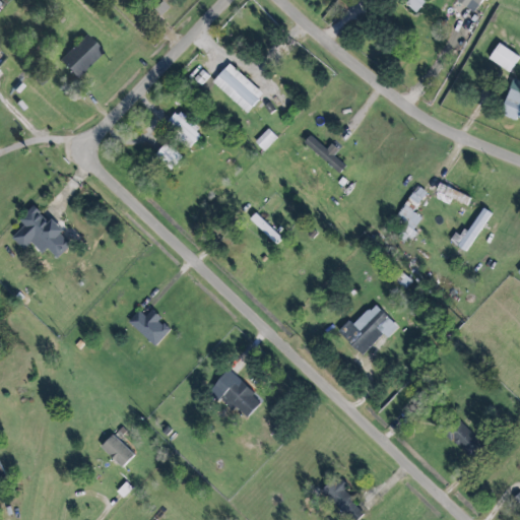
[(403,0),(415,10),(425,0),(403,0)]
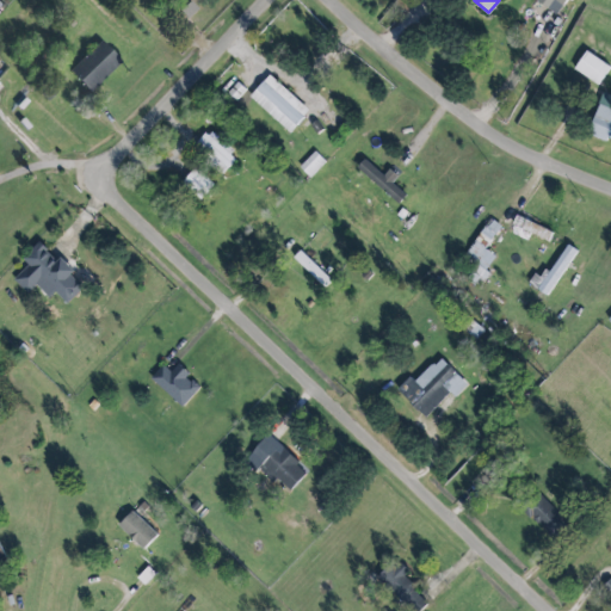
[(537,0),(536,1),(556,16),(566,0),(537,0)]
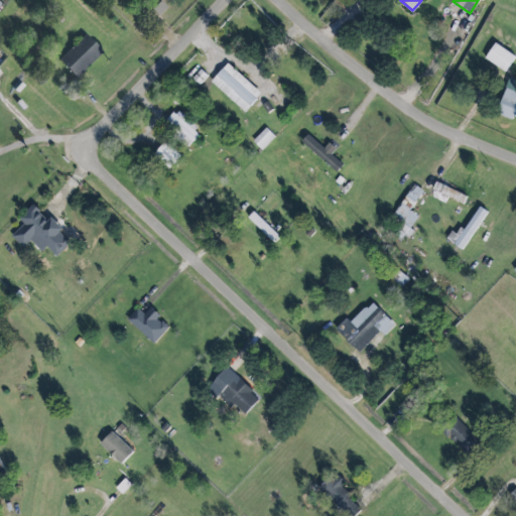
[(100,53),(83,35),(56,60),(74,79),(100,53)]
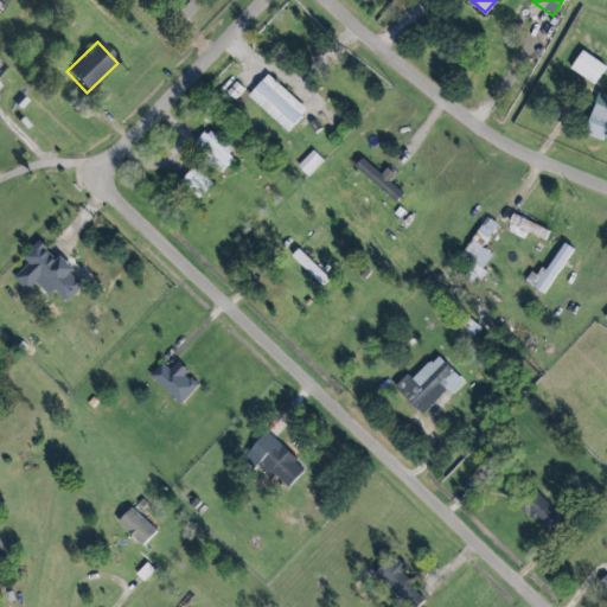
[(594,84),(605,65),(580,51),(569,70),(594,84)]
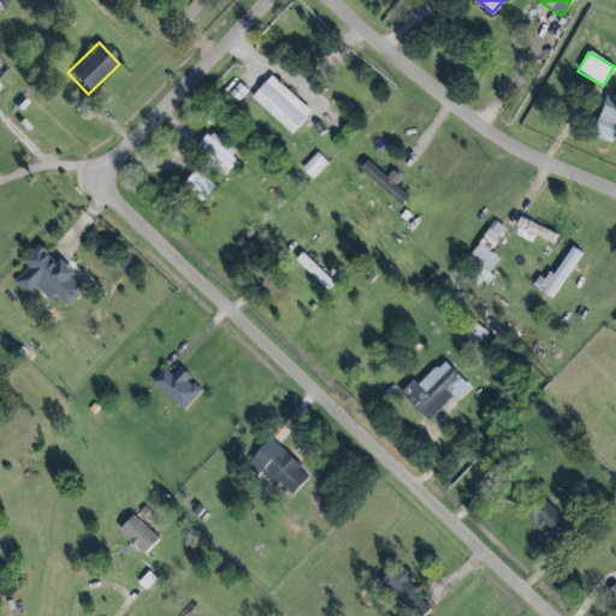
[(291,134),(312,112),(271,75),(250,98),(291,134)]
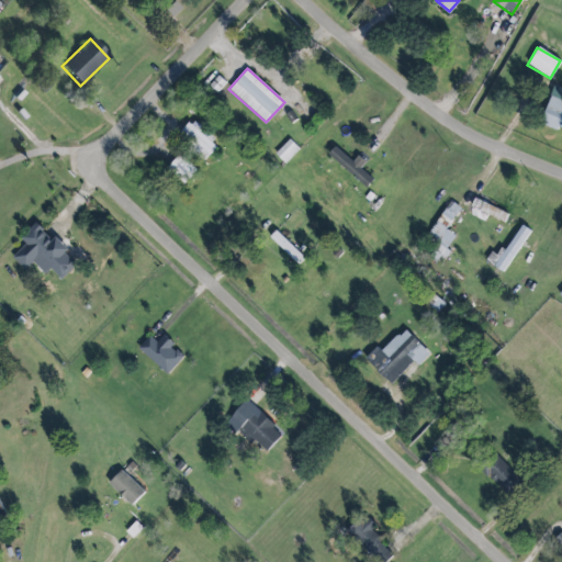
[(561,99),(559,98),(561,91),(561,88),(555,86),(540,123),(561,132),(561,127),(561,99)]
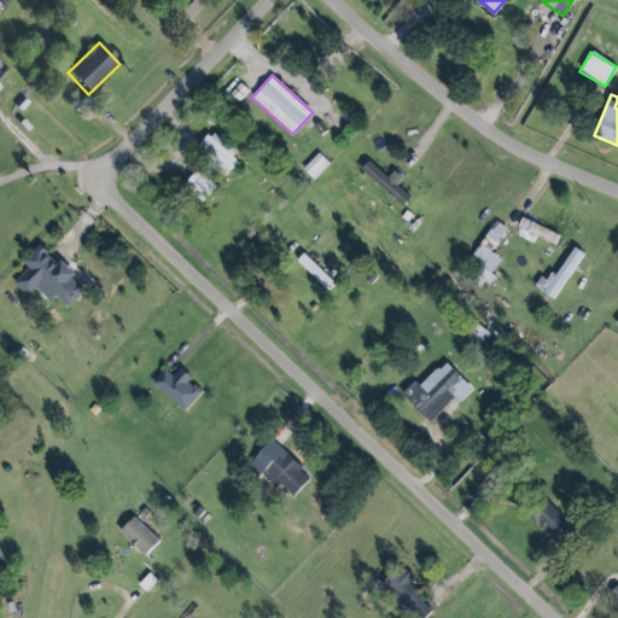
[(227,174),(240,158),(210,132),(197,147),(227,174)]
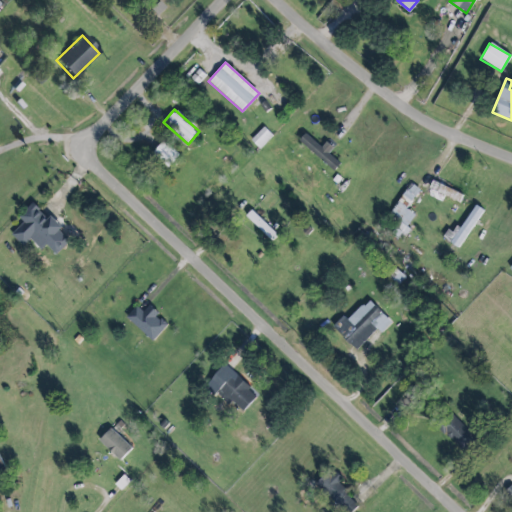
[(272,137),(263,127),(250,140),(259,149),(272,137)]
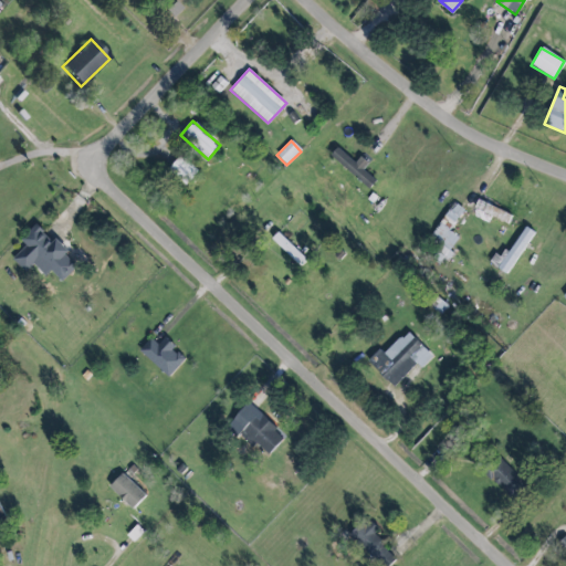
[(331,155),(338,147),(356,163),(362,156),(369,164),(364,169),(377,181),(369,189),(331,155)]
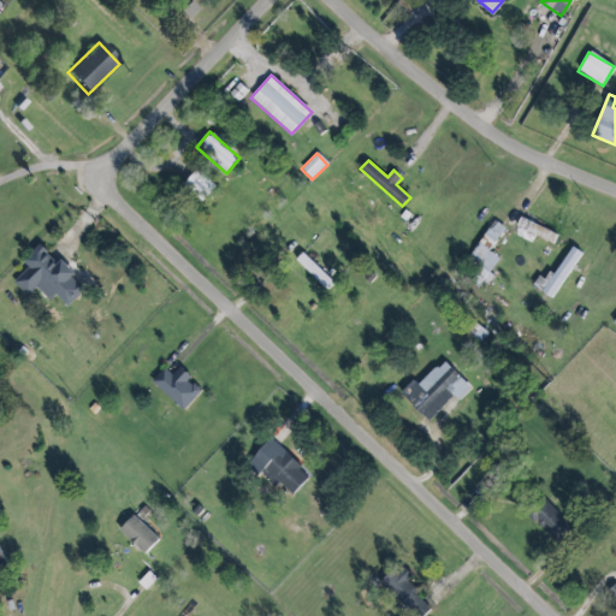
[(217,187),(197,169),(182,184),(201,202),(217,187)]
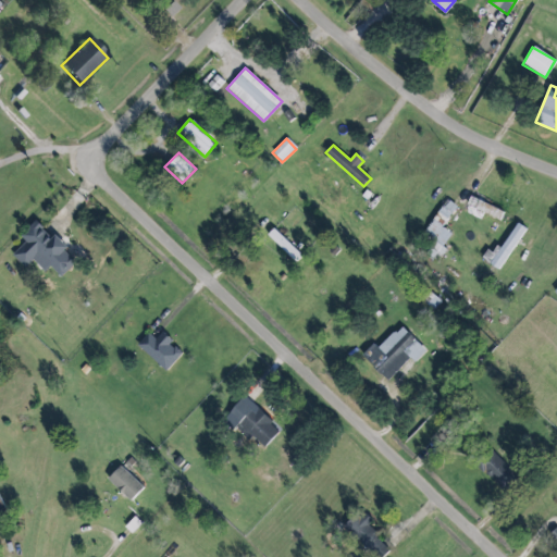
[(504,212),(470,196),(466,205),(499,221),(504,212)]
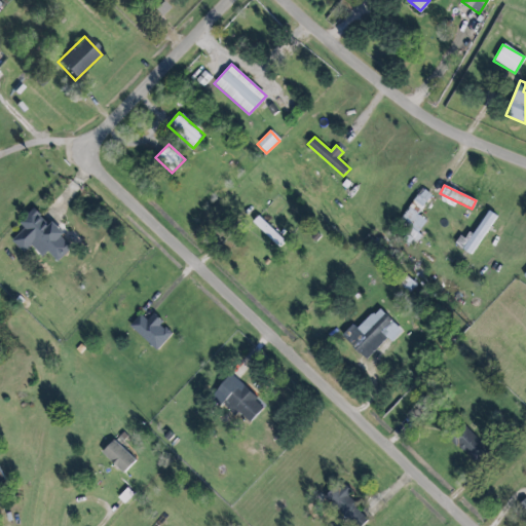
[(398,225),(408,231),(402,240),(412,247),(427,221),(418,216),(430,194),(420,188),(398,225)]
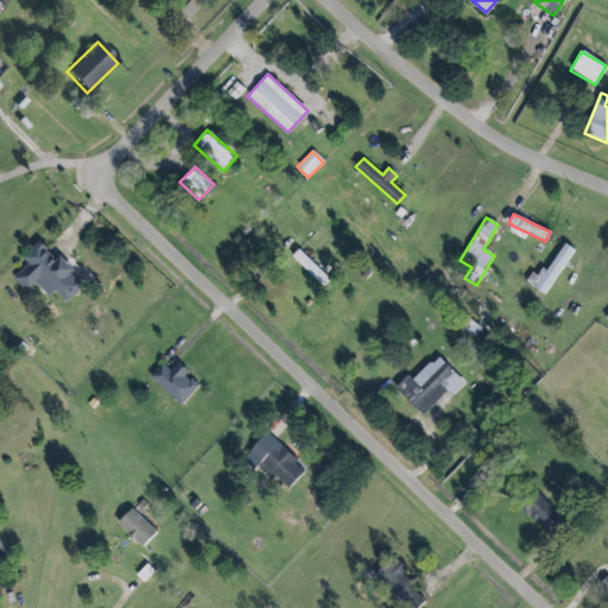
[(65,303),(83,286),(57,258),(56,260),(38,241),(21,257),(29,264),(13,278),(26,293),(36,284),(48,297),(55,291),(65,303)]
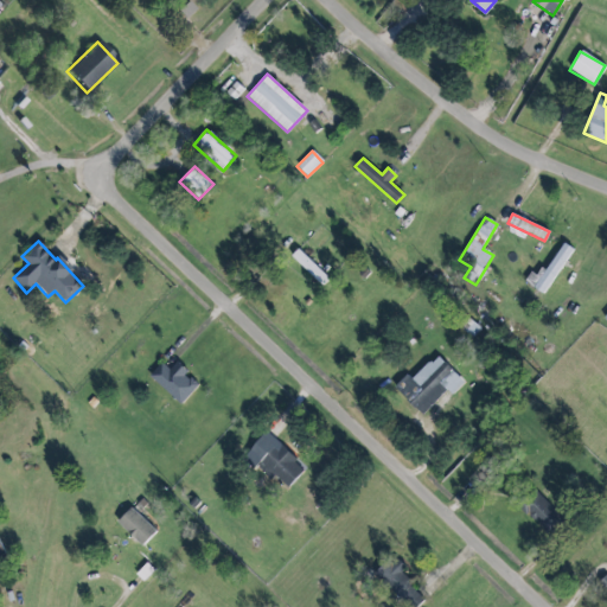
[(531,272),(524,282),(543,294),(573,249),(562,243),(540,278),(531,272)]
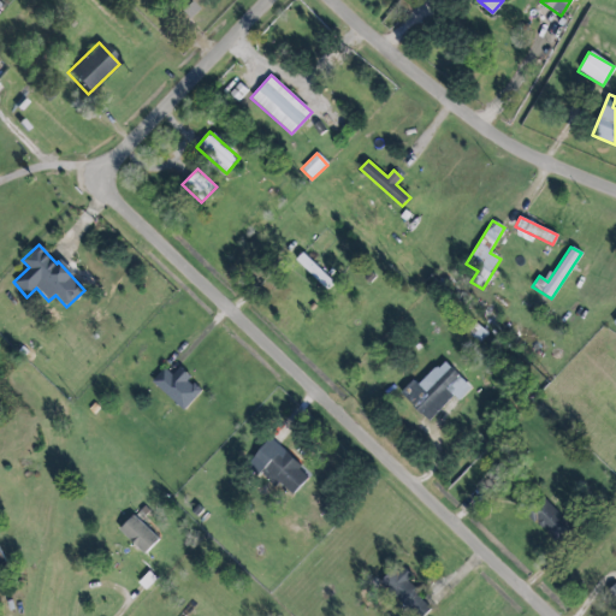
[(295,260),(326,290),(333,283),(301,253),(295,260)]
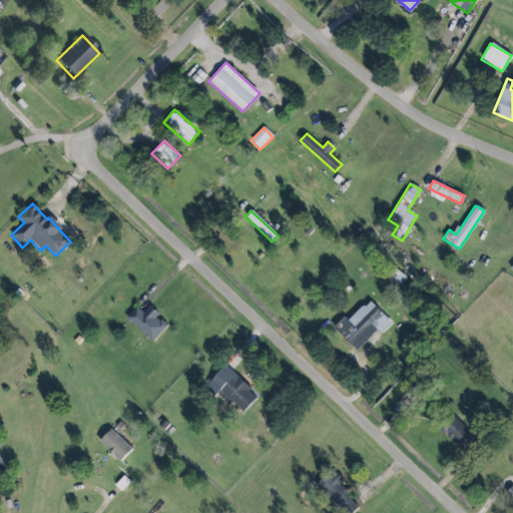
[(378,330),(381,334),(392,324),(369,300),(348,321),(344,317),(333,328),(356,352),(378,330)]
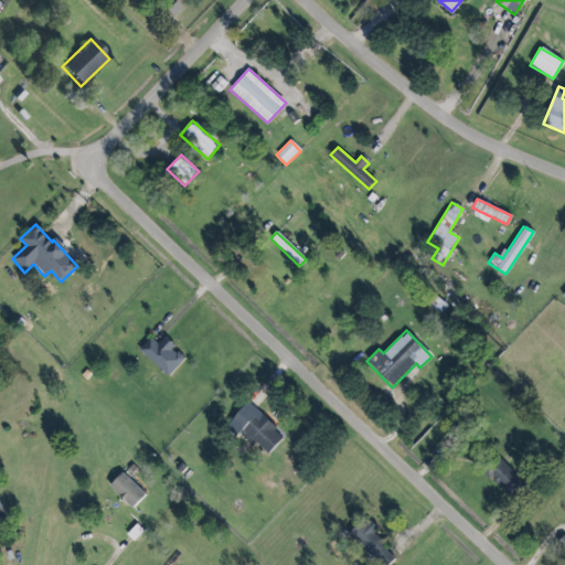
[(158,344),(149,338),(138,352),(170,376),(184,359),(172,349),(174,345),(163,338),(158,344)]
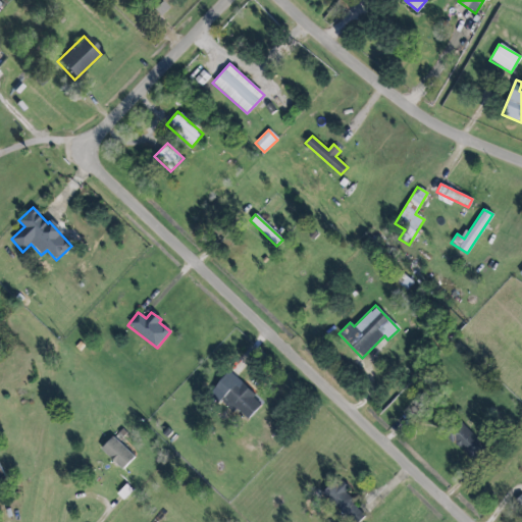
[(225,373),(211,392),(248,420),(261,402),(225,373)]
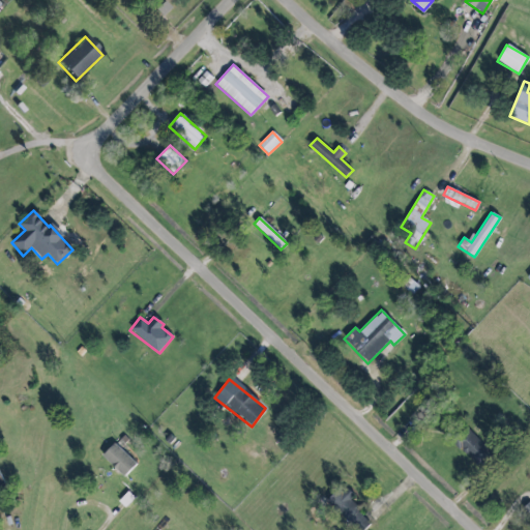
[(453,442),(478,466),(491,452),(466,429),(453,442)]
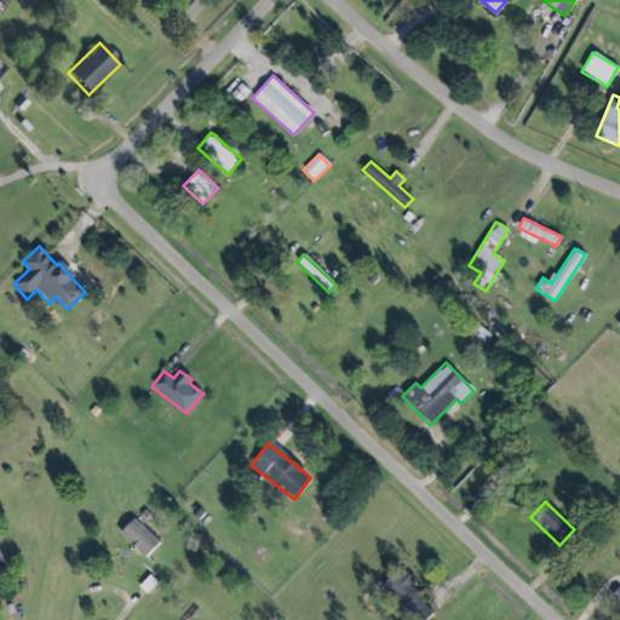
[(143,557),(159,543),(135,517),(119,532),(143,557)]
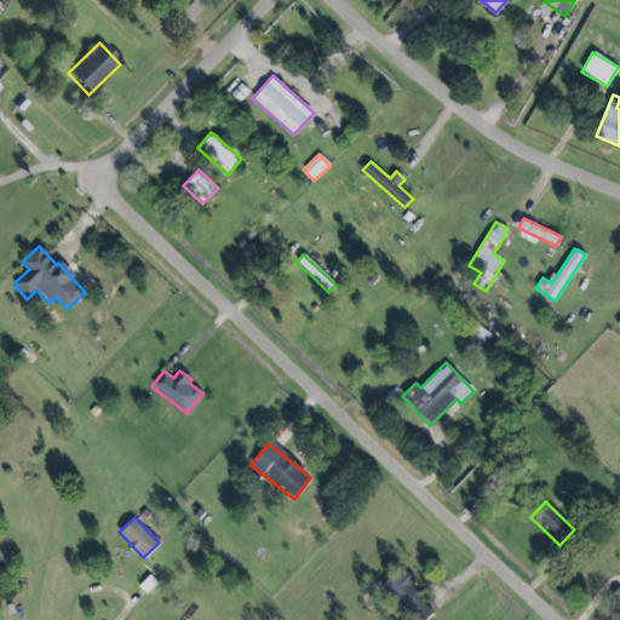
[(383,586),(417,619),(424,619),(434,610),(408,586),(414,579),(401,567),(383,586)]
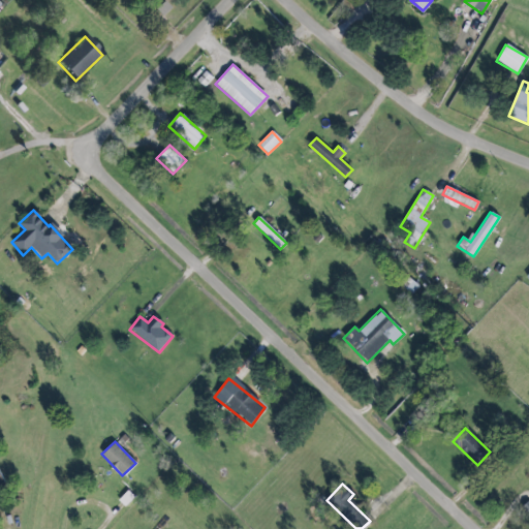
All buildings are outlined.
